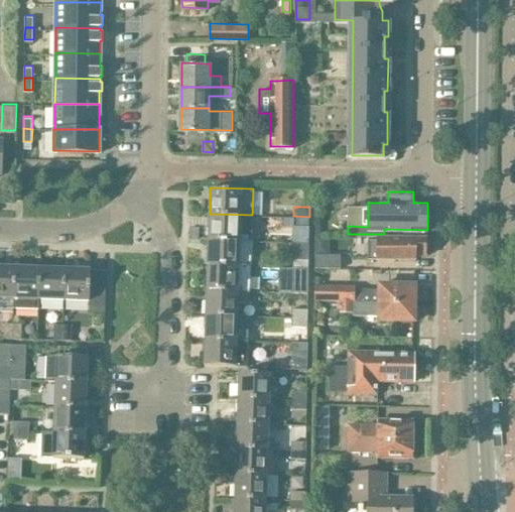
[(251,240),(252,215),(210,214),(209,238),(251,240)]
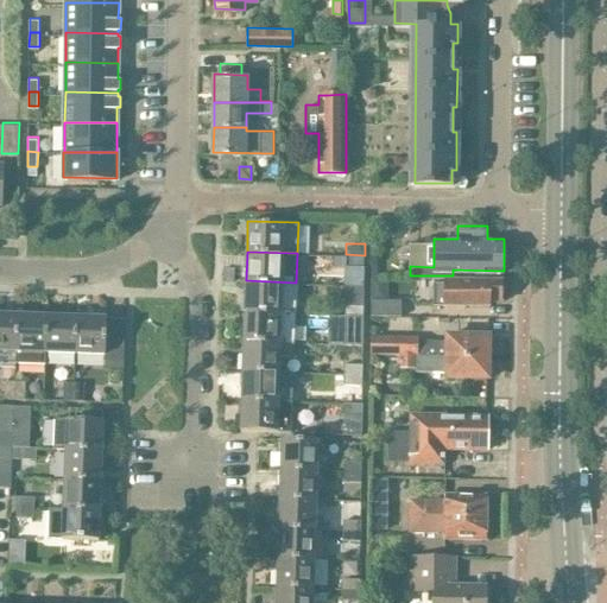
[(364,265),(365,255),(346,254),(346,265),(364,265)]
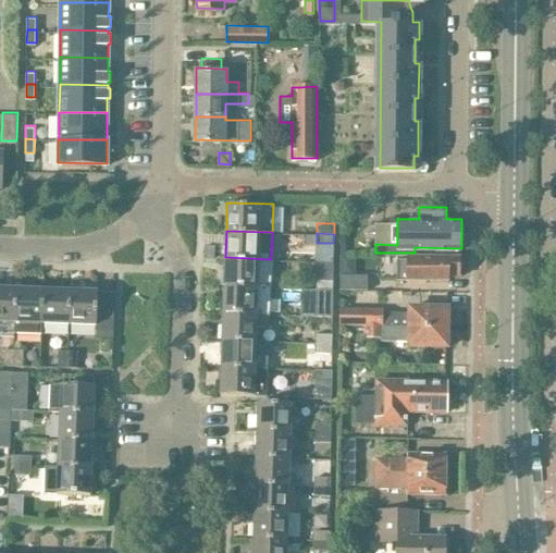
[(460,255),(396,255),(396,279),(449,279),(449,273),(460,273),(460,255)]
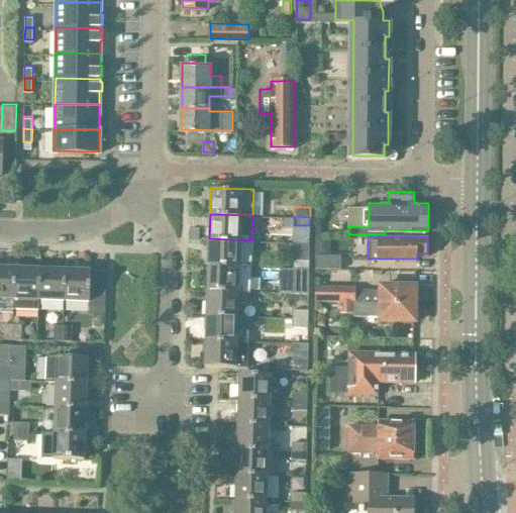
[(251,266),(251,240),(209,238),(208,264),(251,266)]
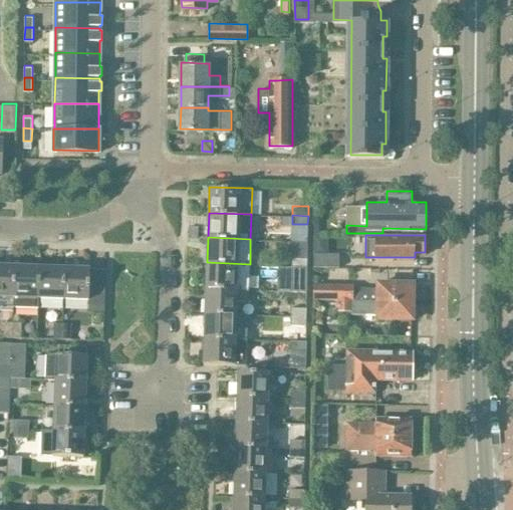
[(313,265),(339,265),(339,252),(313,252),(313,265)]
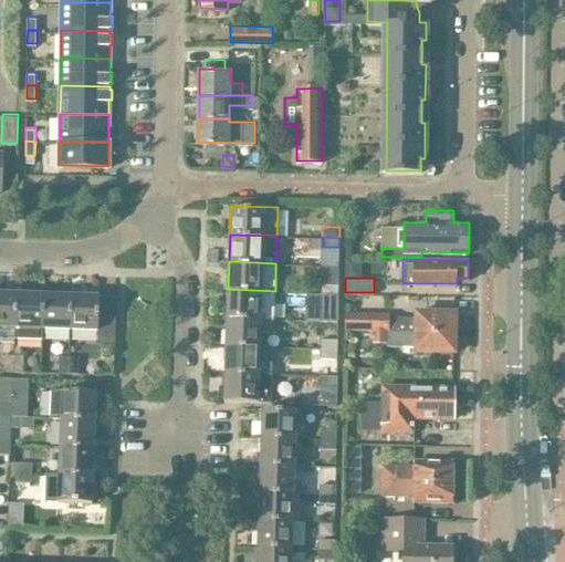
[(322,292),(338,292),(338,282),(322,282),(322,292)]
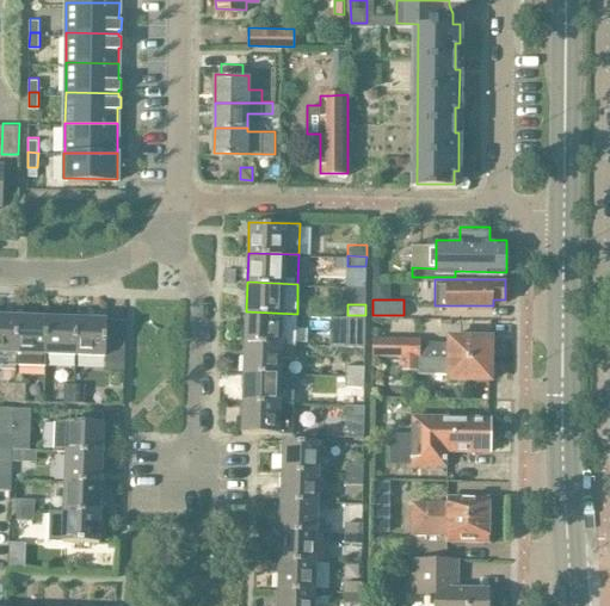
[(296,344),(297,314),(246,311),(245,342),(296,344)]
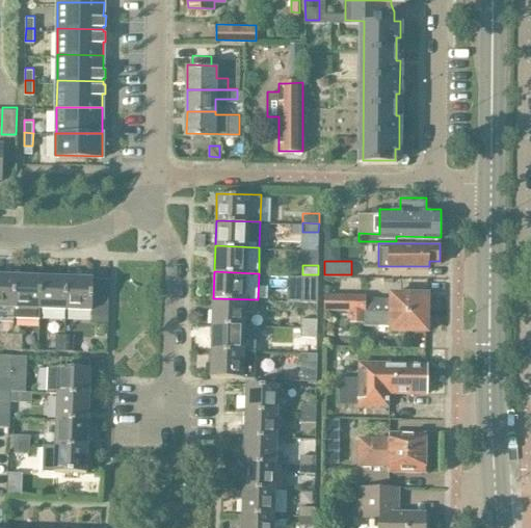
[(0,305),(15,306),(16,274),(0,273),(0,305)]
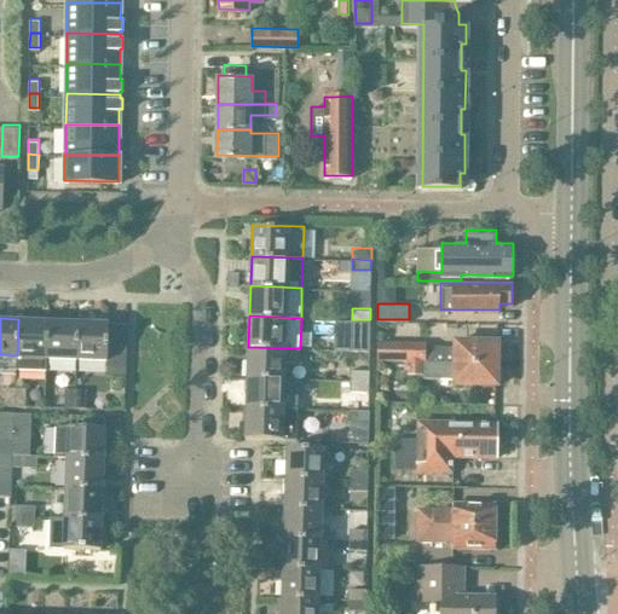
[(47,369),(47,357),(48,320),(18,319),(17,355),(16,368),(47,369)]
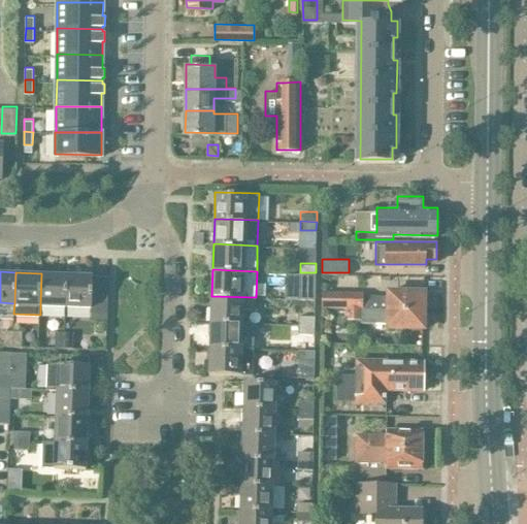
[(315,282),(316,272),(300,272),(299,281),(315,282)]
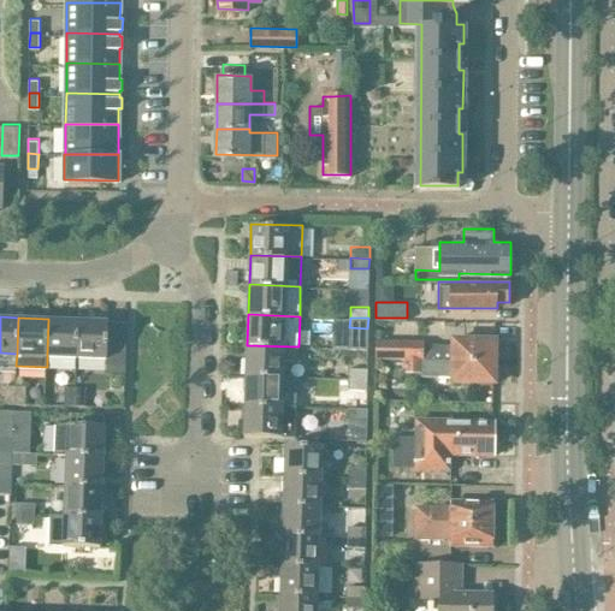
[(47,355),(77,356),(78,320),(48,319),(47,355)]
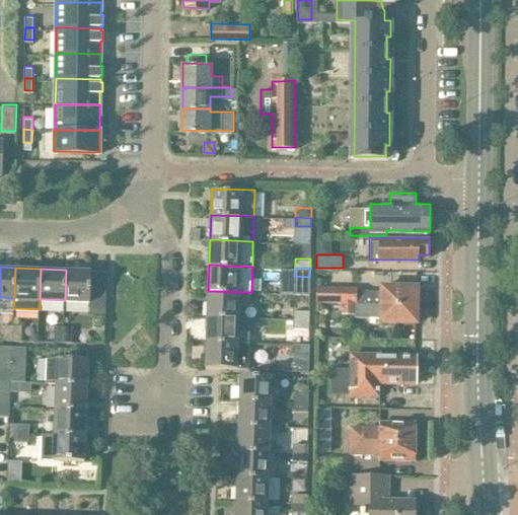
[(90,301),(91,271),(66,270),(65,300),(90,301)]
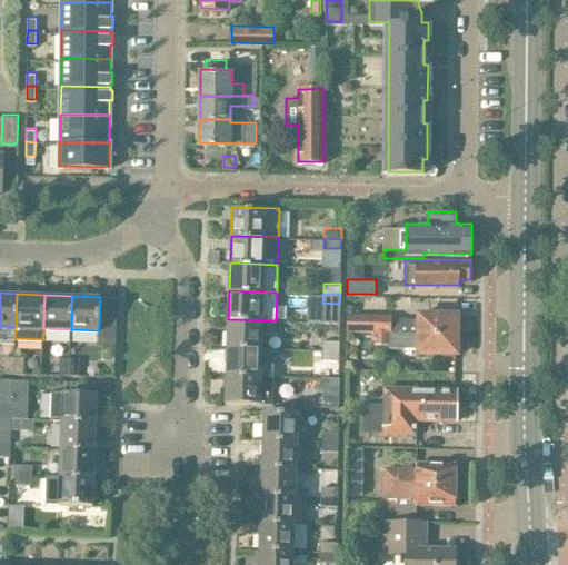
[(374,333),(458,334),(458,313),(418,311),(418,318),(390,317),(391,314),(348,314),(347,329),(374,329),(374,333)]
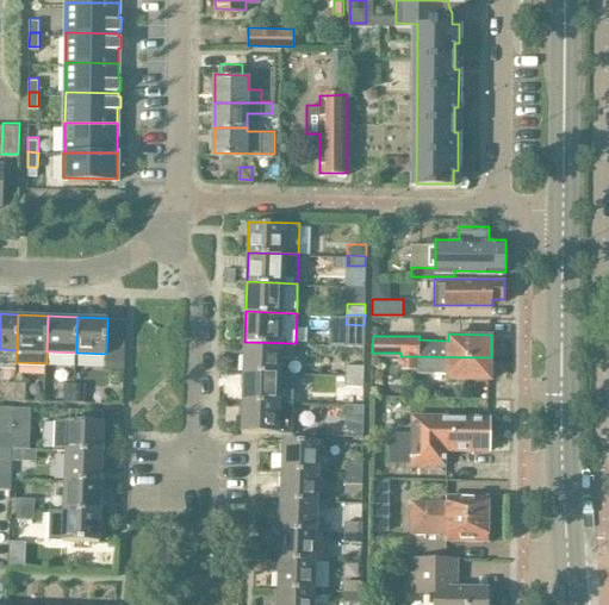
[(294,355),(296,343),(244,342),(243,370),(280,372),(280,355),(294,355)]
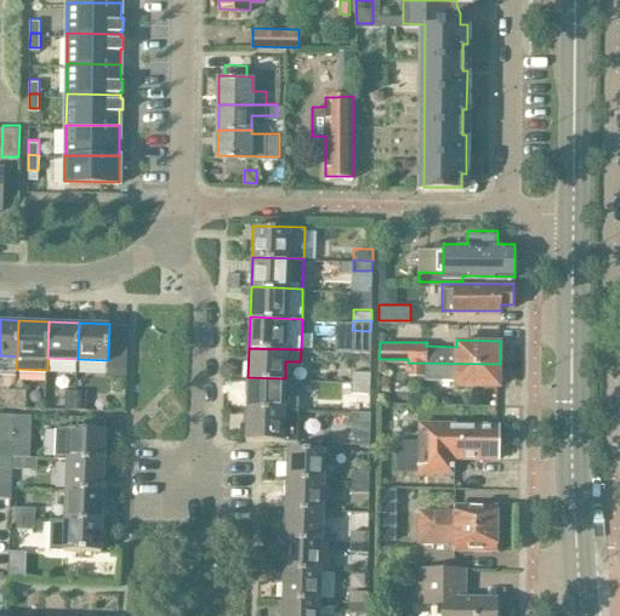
[(499,383),(500,364),(408,363),(408,374),(424,375),(424,377),(455,378),(455,383),(499,383)]
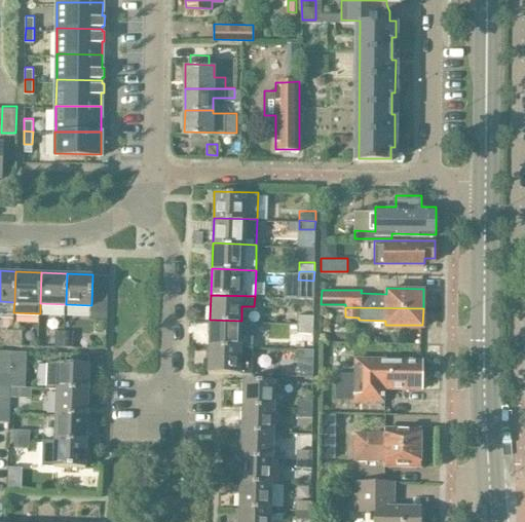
[(298,323),(313,323),(313,313),(298,312),(298,323)]
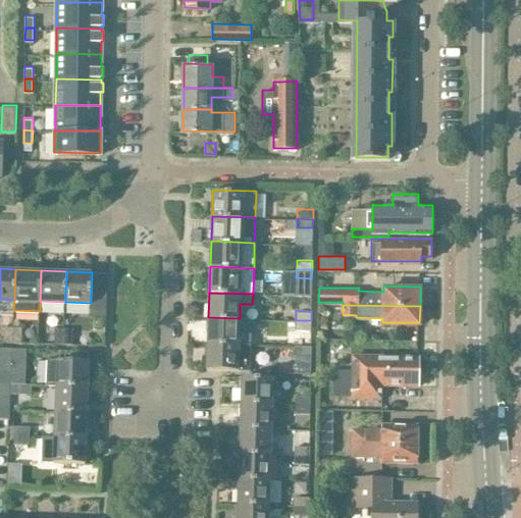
[(239,344),(240,318),(208,317),(207,343),(239,344)]
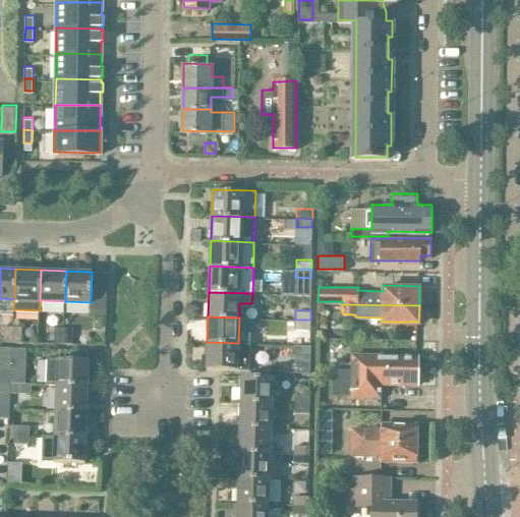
[(310,328),(310,320),(295,320),(295,328),(310,328)]
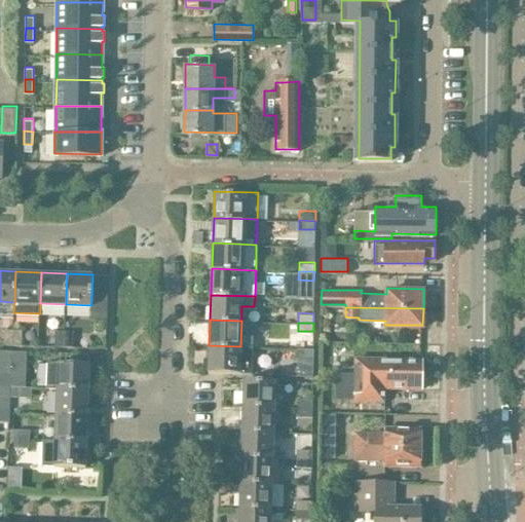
[(12,343),(13,328),(4,327),(3,343),(12,343)]
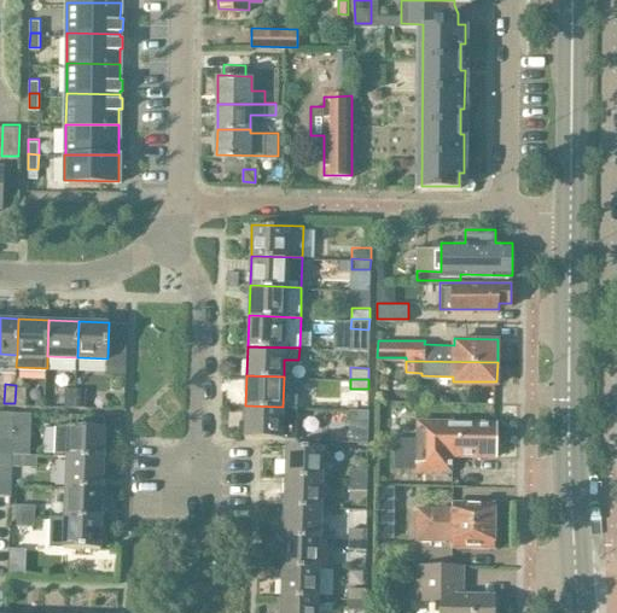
[(16,385),(15,403),(25,403),(27,385),(16,385)]
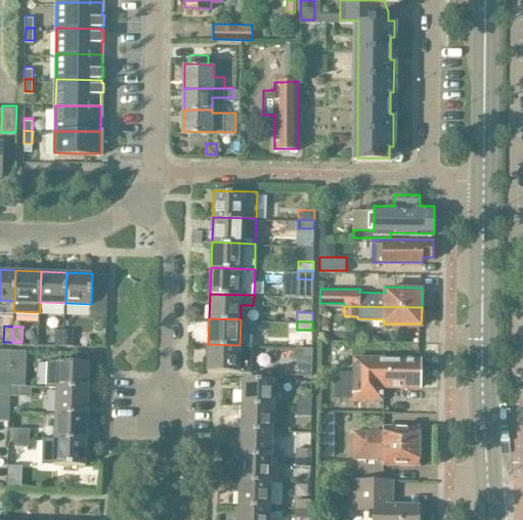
[(64,343),(64,328),(55,328),(54,343),(64,343)]
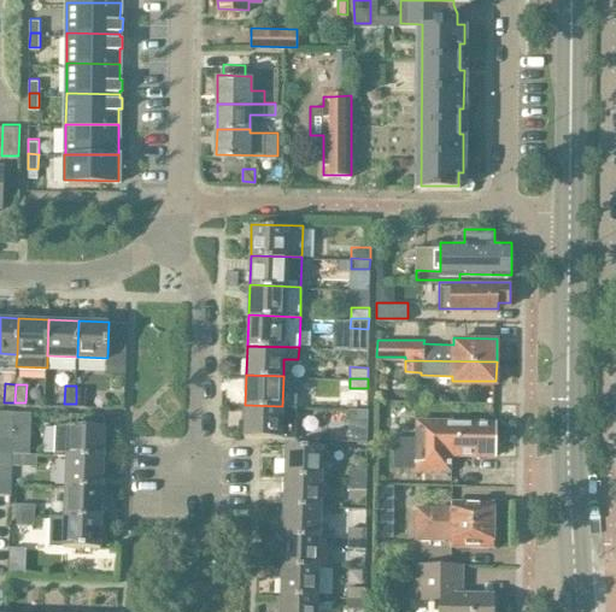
[(76,386),(76,404),(86,404),(86,386),(76,386)]
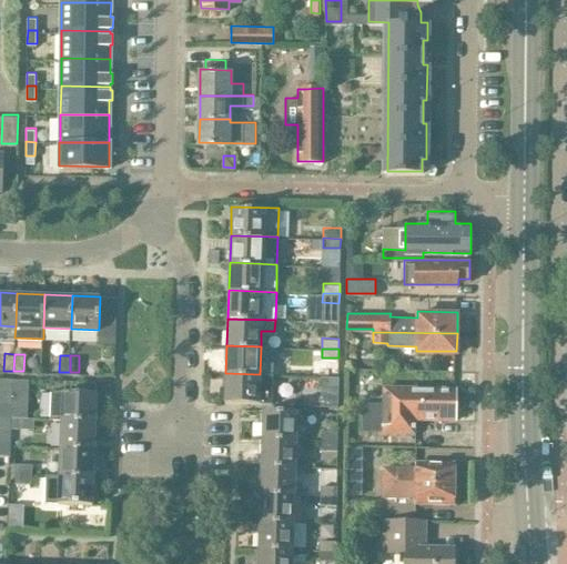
[(322,376),(338,376),(338,375),(338,368),(321,368),(321,375),(322,375),(322,376)]
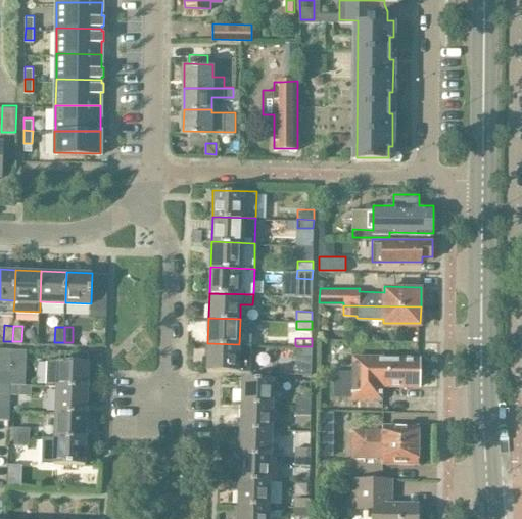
[(251,345),(239,345),(239,344),(207,343),(206,369),(250,370),(251,345)]
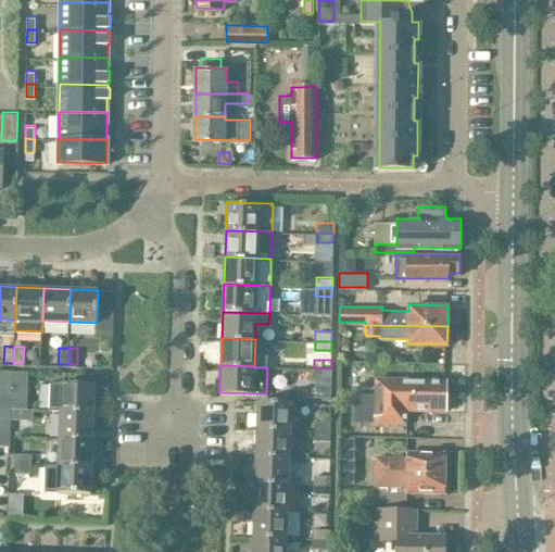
[(11,369),(0,368),(0,383),(11,384),(11,369)]
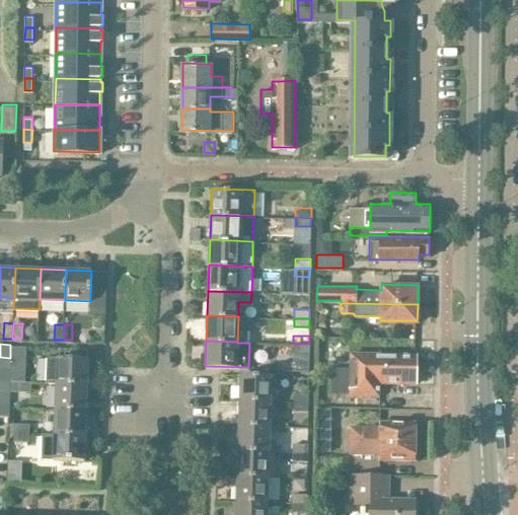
[(309,352),(309,344),(294,344),(293,352),(309,352)]
